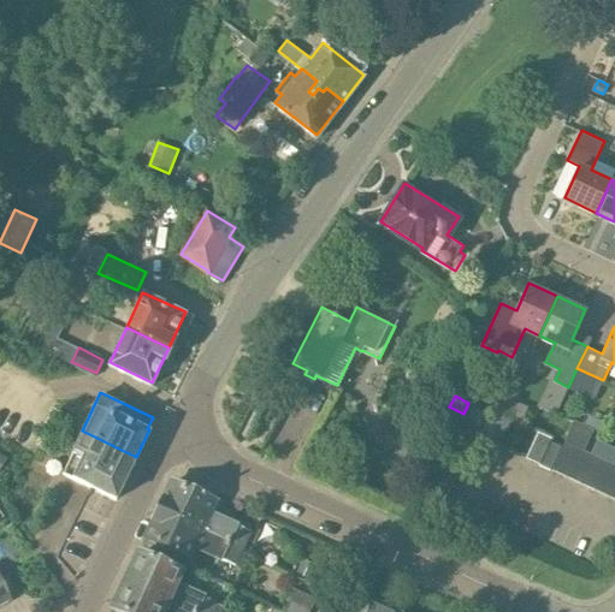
[(491,410),(501,415),(506,405),(496,400),(491,410)]
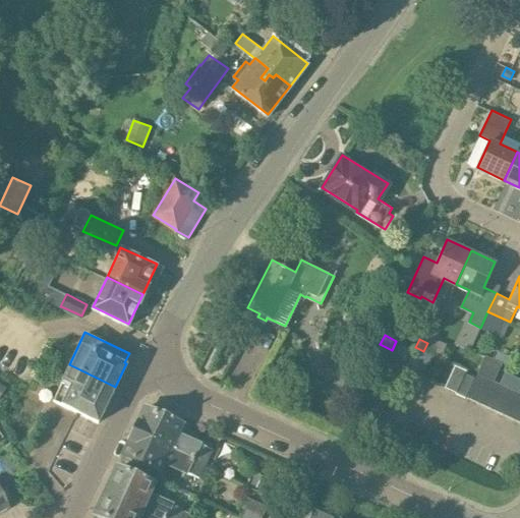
[(427,343),(423,351),(424,351),(432,355),(437,347),(427,343)]
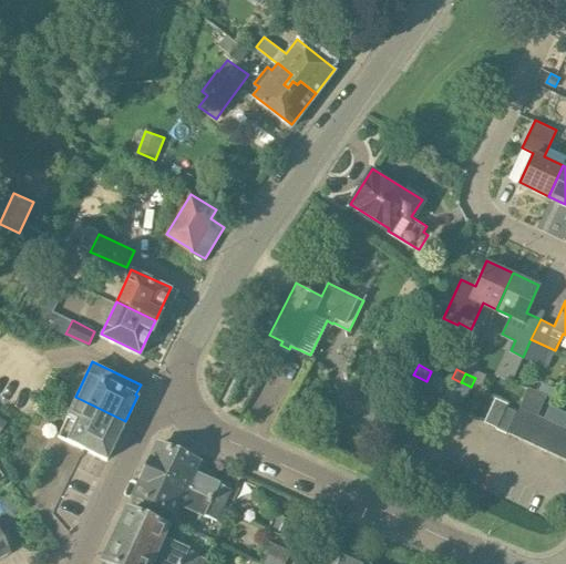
[(528,386),(517,410),(518,410),(521,404),(533,410),(537,412),(546,395),(528,386)]
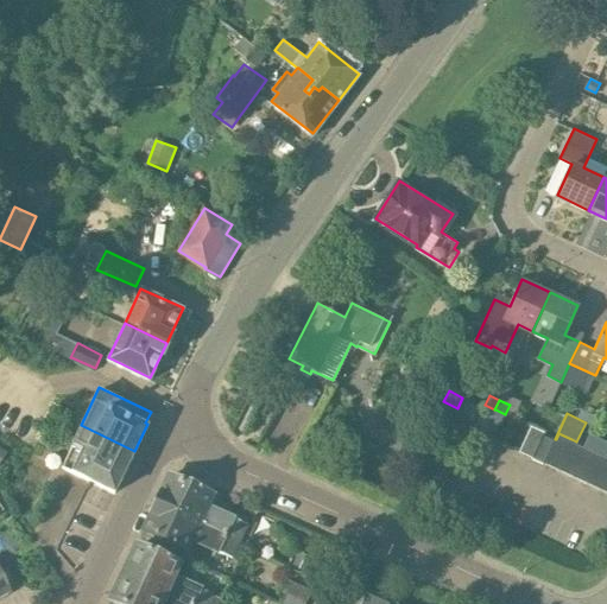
[(115,489),(134,451),(81,425),(62,464),(115,489)]
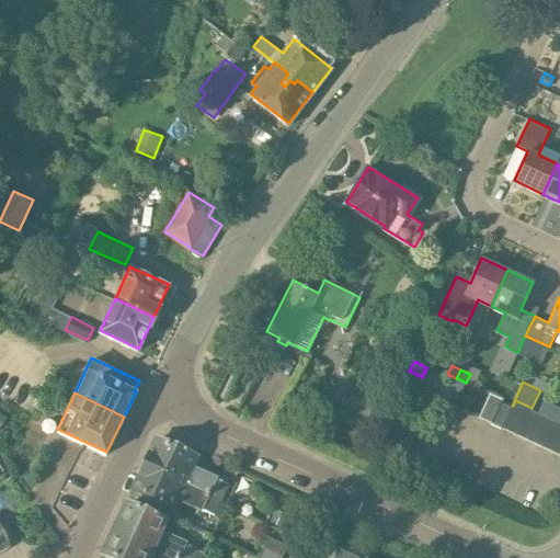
[(502,400),(492,421),(502,425),(512,406),(502,400)]
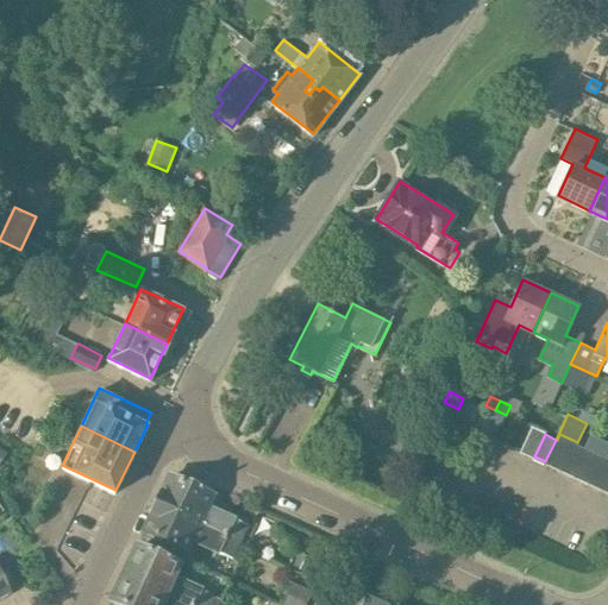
[(559,468),(572,440),(559,434),(557,440),(556,440),(545,461),(559,468)]
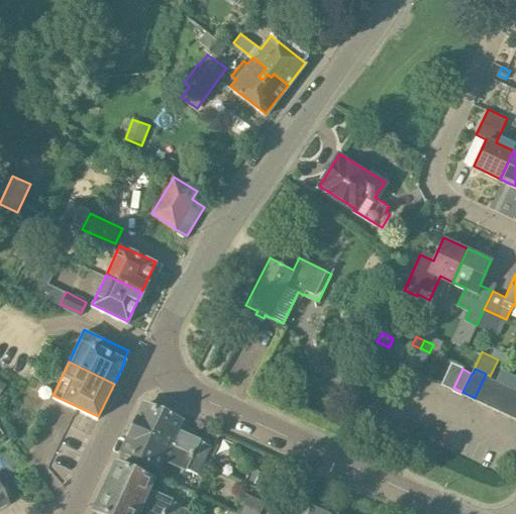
[(487,403),(498,380),(490,376),(486,374),(475,398),(487,403)]
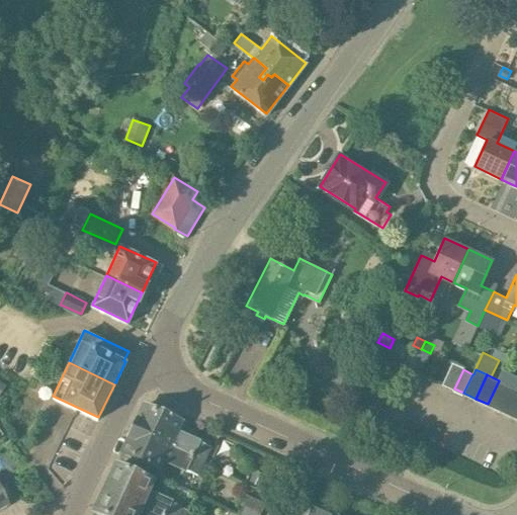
[(500,410),(510,385),(499,380),(488,404),(500,410)]
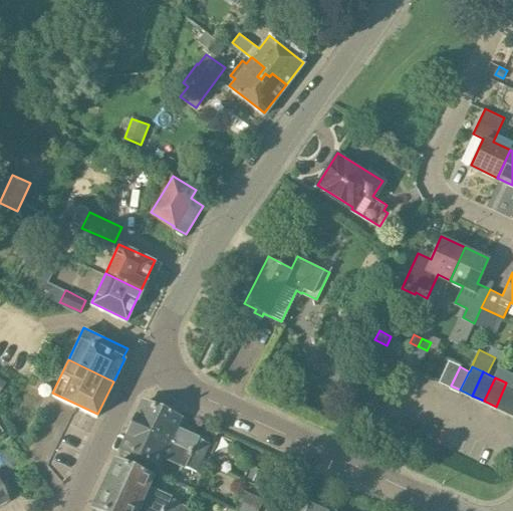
[(507,412),(512,400),(512,386),(506,382),(496,407),(507,412)]
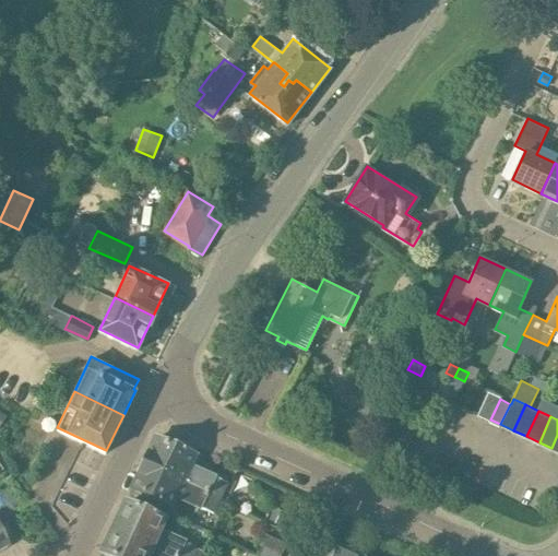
[(367,435),(353,428),(347,438),(361,445),(367,435)]
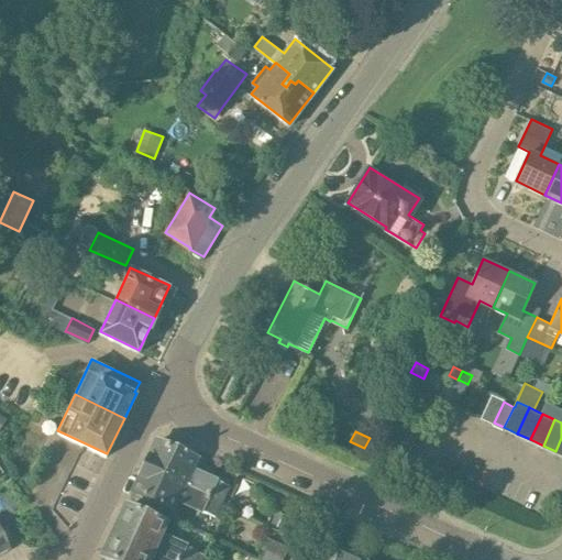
[(157,438),(145,463),(222,500),(230,484),(218,479),(218,478),(198,468),(191,480),(187,478),(197,457),(196,456),(157,438)]
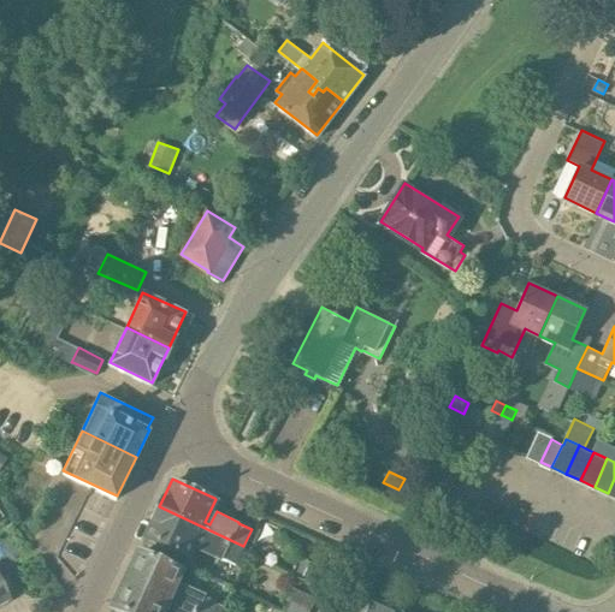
[(474,505),(469,514),(482,520),(485,511),(474,505)]
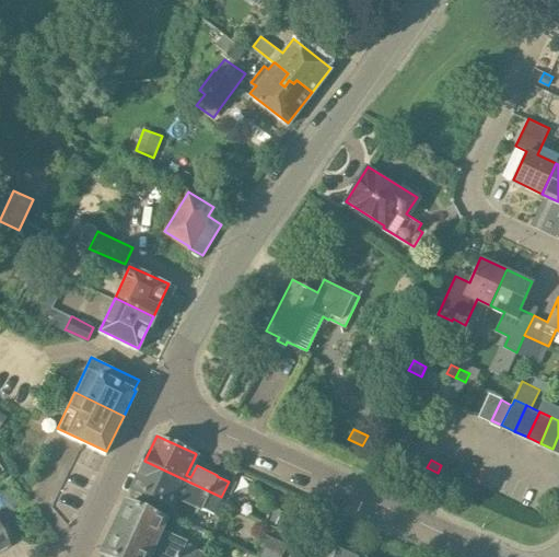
[(221,497),(144,461),(132,486),(172,505),(181,486),(186,488),(181,499),(201,508),(202,507),(214,512),(221,497)]
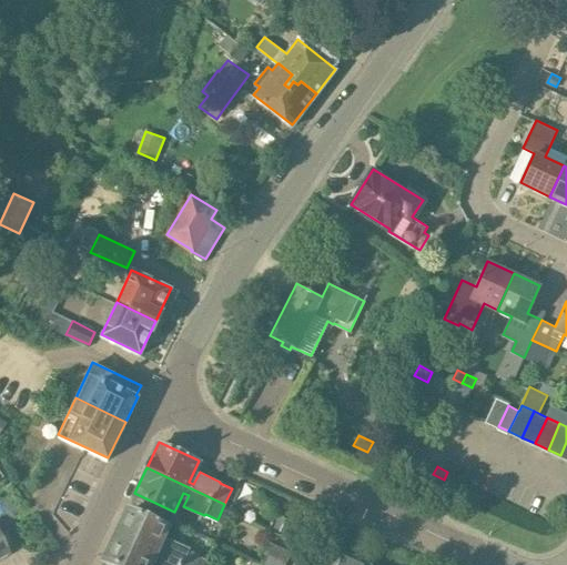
[(168,526),(128,507),(115,534),(183,564),(195,564),(201,555),(189,550),(189,547),(169,537),(162,550),(158,547),(163,536),(168,526)]
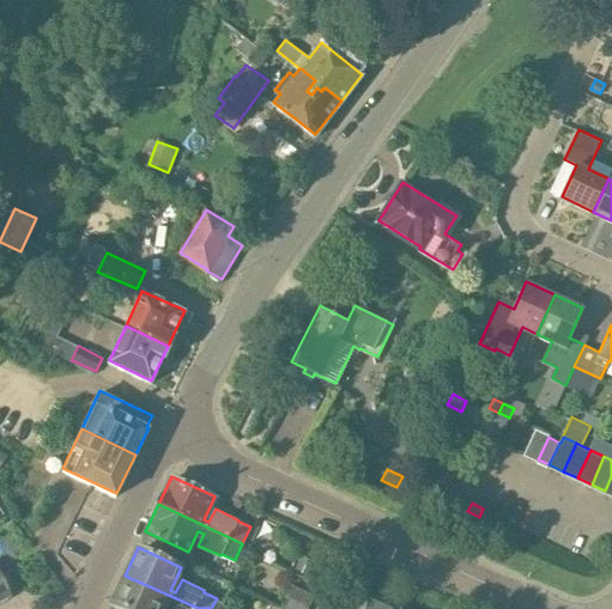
[(310,556),(309,558),(303,571),(322,579),(328,566),(310,556)]
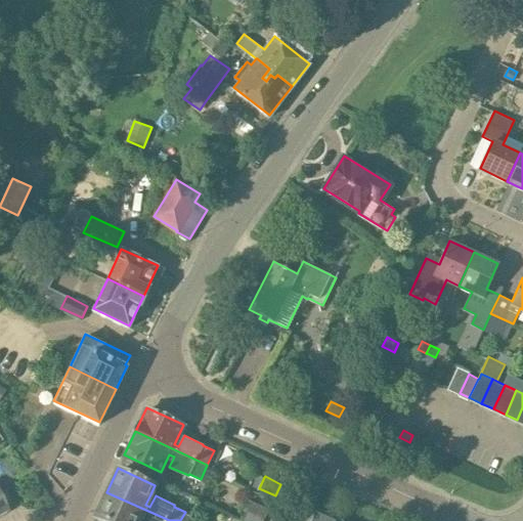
[(0,513),(10,508),(0,489),(0,513)]
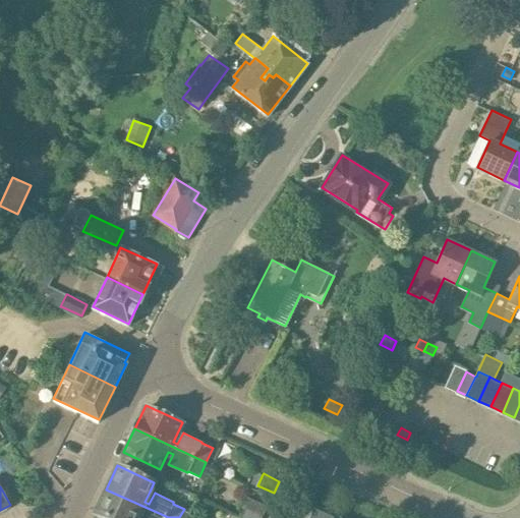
[(168,517),(106,490),(96,513),(106,517),(136,517),(139,512),(145,514),(141,517),(168,517)]
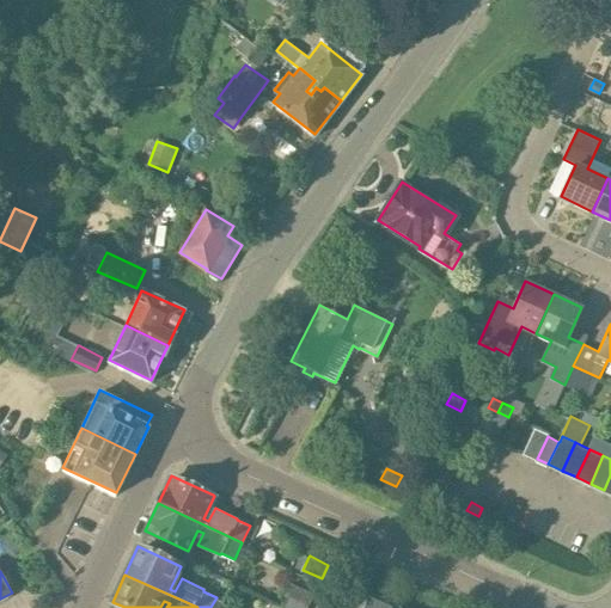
[(286,607),(306,607),(315,593),(291,582),(280,605),(286,607)]
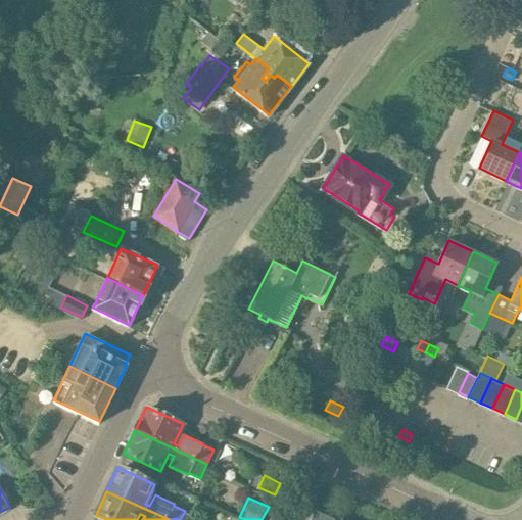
[(334,519),(315,511),(310,519),(334,519)]
